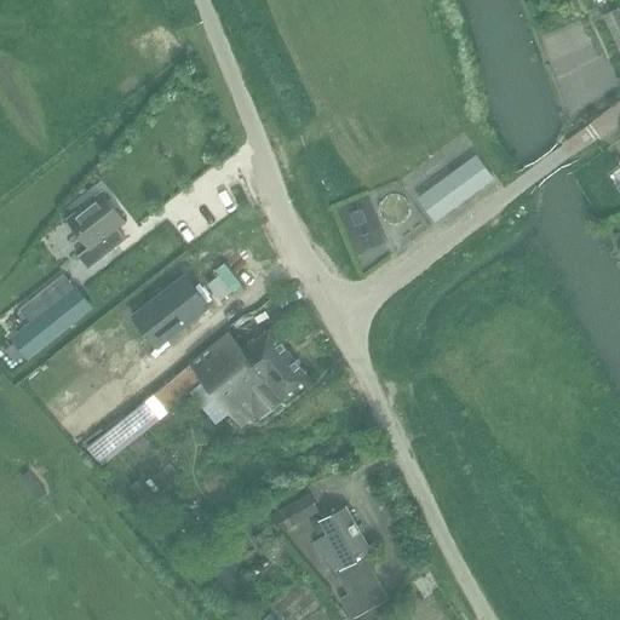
[(619,12),(619,10),(606,17),(619,47),(619,12)]
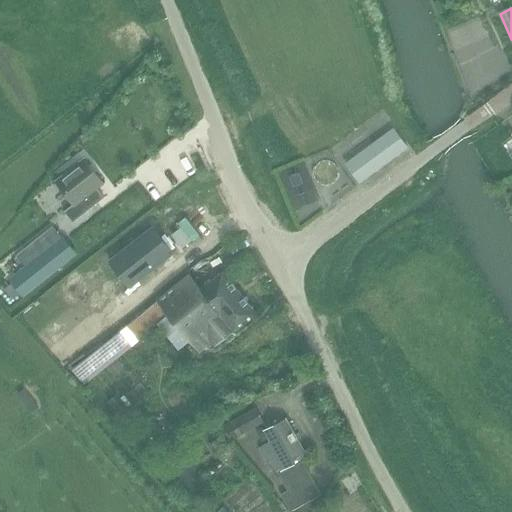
[(393,129),(346,164),(360,183),(408,148),(393,129)]
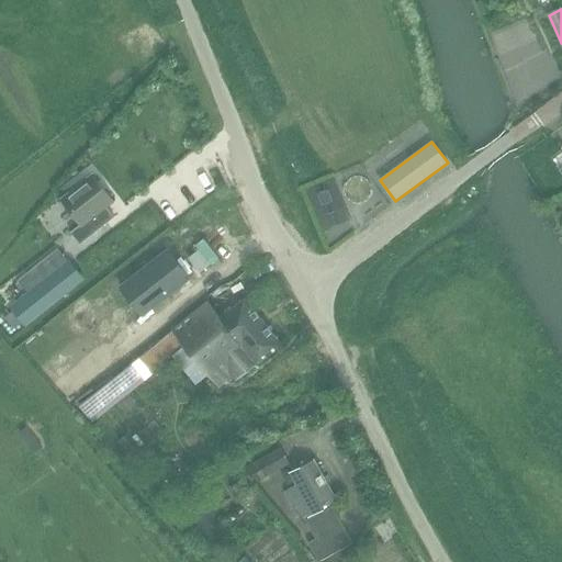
[(92,175),(62,200),(81,224),(71,232),(80,244),(114,216),(107,206),(113,201),(92,175)]
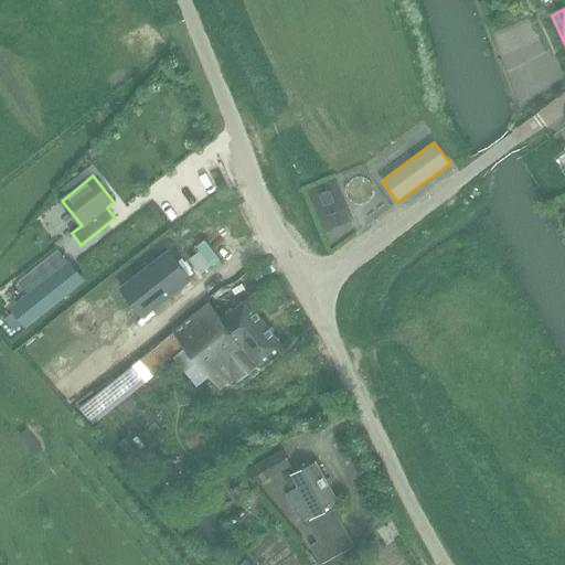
[(57,249),(25,275),(36,288),(68,263),(57,249)]
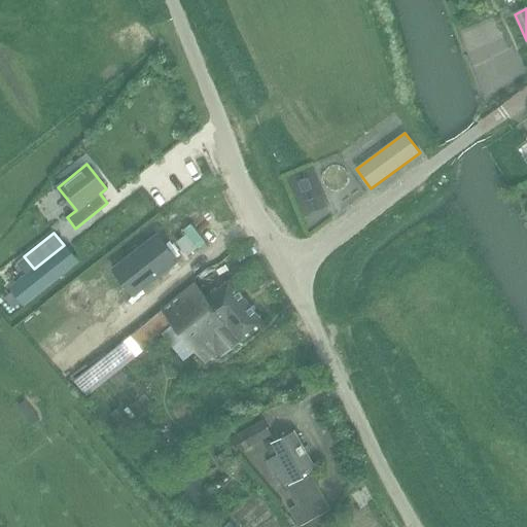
[(135,252),(113,269),(116,273),(134,294),(160,275),(179,260),(167,245),(167,246),(157,235),(135,252)]
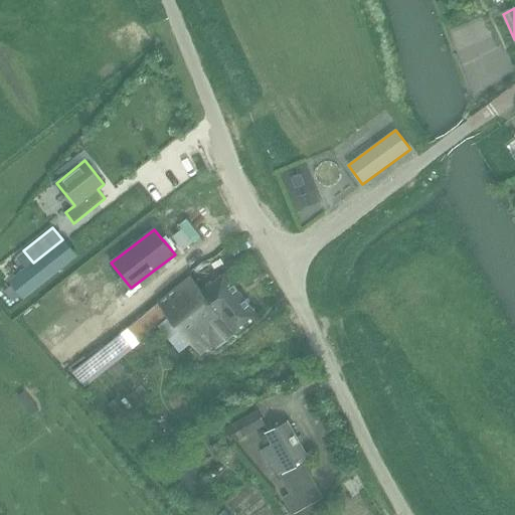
[(20,274),(11,282),(24,298),(76,256),(62,239),(33,263),(20,274)]
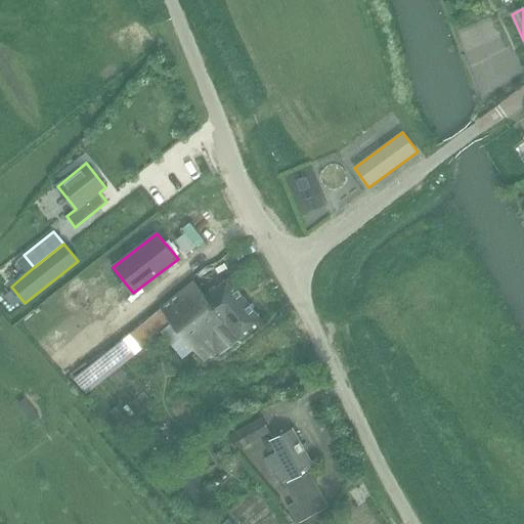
[(8,266),(1,273),(11,287),(20,278),(10,265),(8,266)]
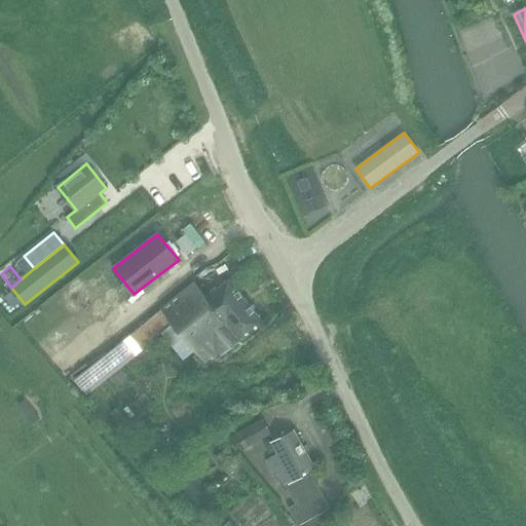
[(161,309),(162,309),(132,334),(143,348),(175,324),(204,362),(218,351),(221,355),(264,323),(229,277),(207,295),(196,282),(161,309)]
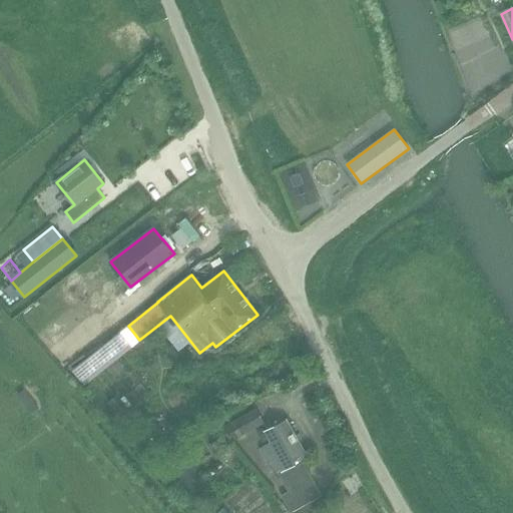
[(97,308),(56,340),(73,361),(74,363),(114,331),(97,308)]
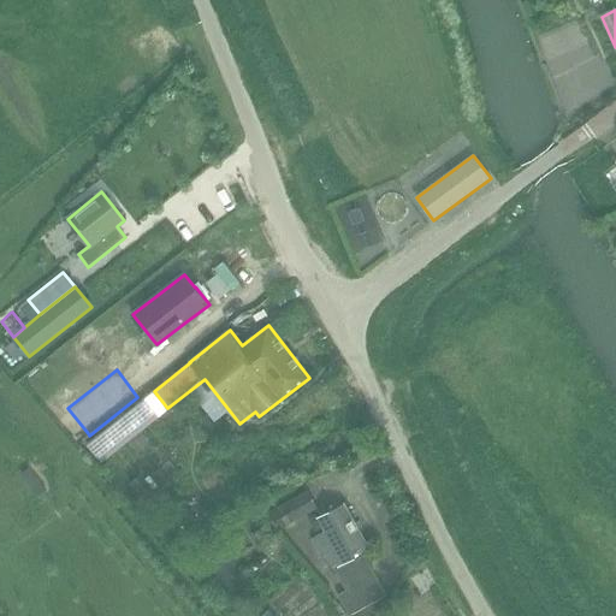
[(131,409),(88,444),(90,446),(100,458),(102,462),(146,427),(149,425),(135,406),(131,409)]
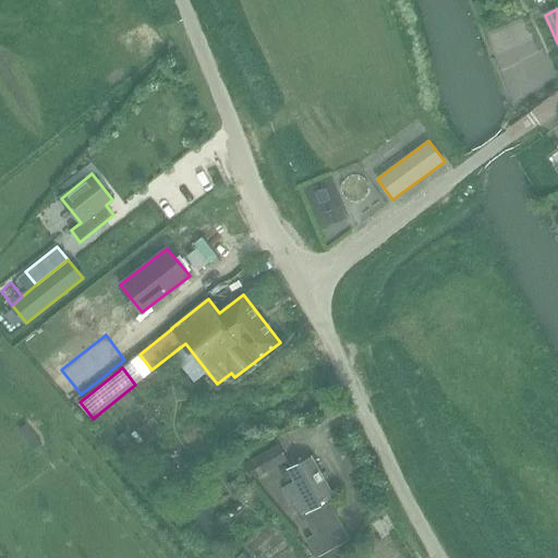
[(126,429),(117,438),(126,449),(136,441),(137,440),(131,434),(126,429)]
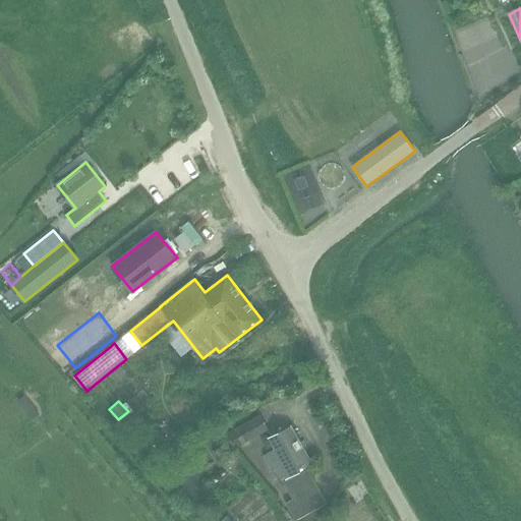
[(35,409),(26,414),(31,419),(39,414),(35,409)]
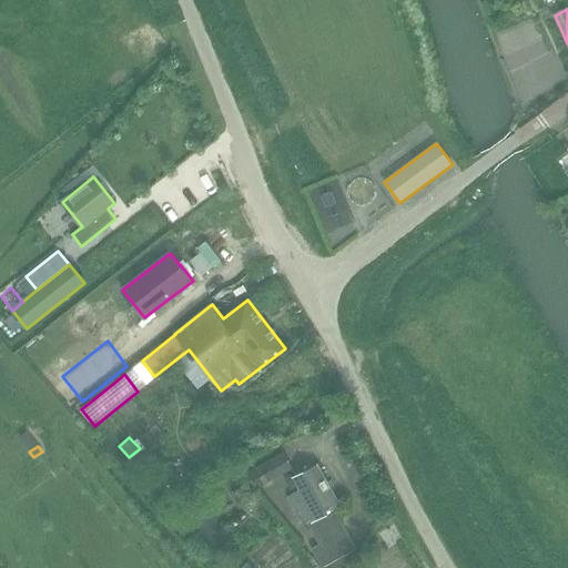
[(284,452),(247,472),(257,490),(262,488),(294,469),(284,452)]
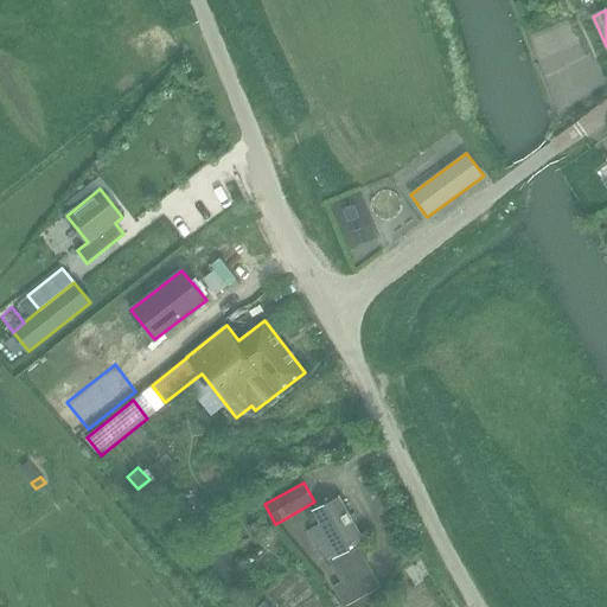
[(320,524),(307,531),(317,548),(320,545),(328,560),(340,581),(333,585),(343,601),(345,606),(346,605),(381,586),(358,544),(364,541),(340,496),(318,508),(313,510),(320,524)]
